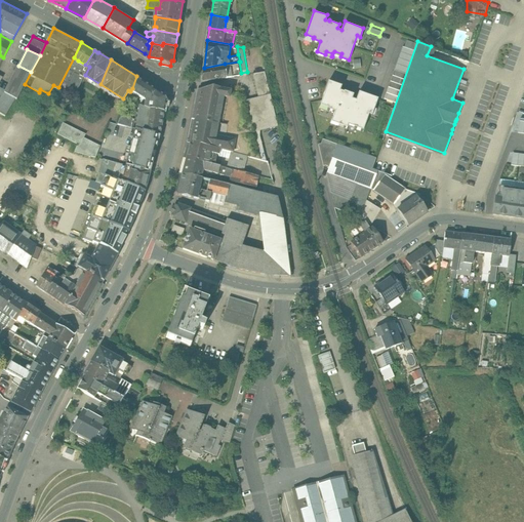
[(85,65),(78,61),(74,70),(75,71),(85,75),(89,67),(85,65)]
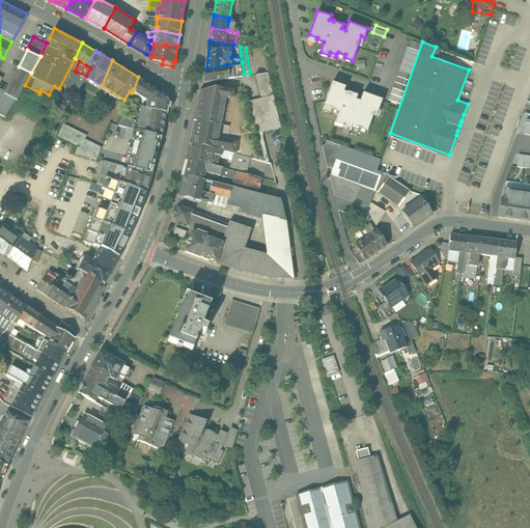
[(242,62),(227,64),(229,76),(244,74),(242,62)]
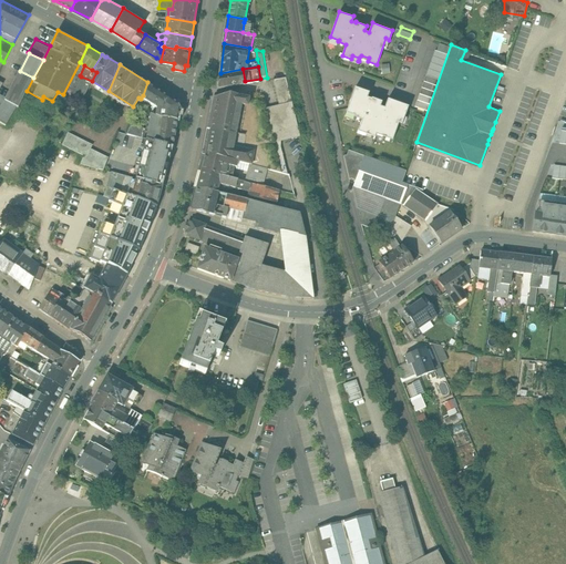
[(243,69),(220,73),(218,85),(245,81),(243,69)]
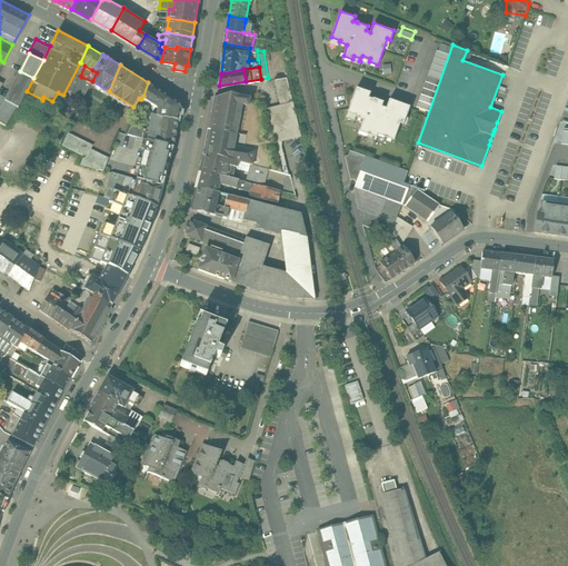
[(20,71),(6,99),(18,106),(19,107),(27,91),(33,78),(20,71)]
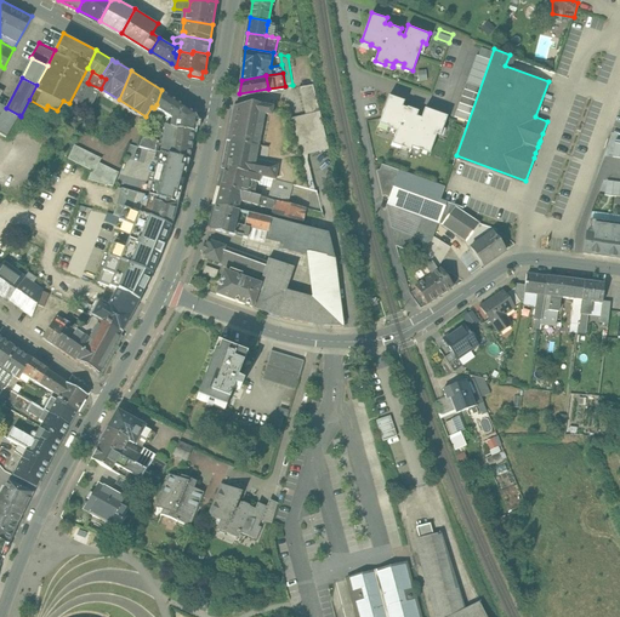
[(314,81),(300,84),(307,112),(320,108),(314,81)]
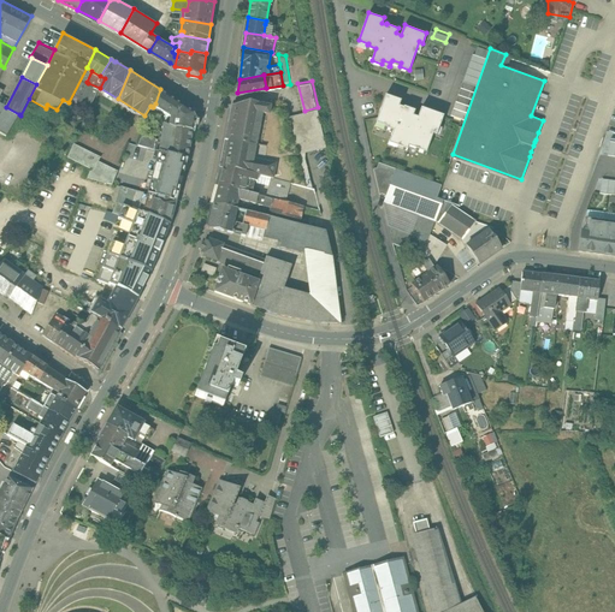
[(100,88),(88,83),(77,106),(88,111),(100,88)]
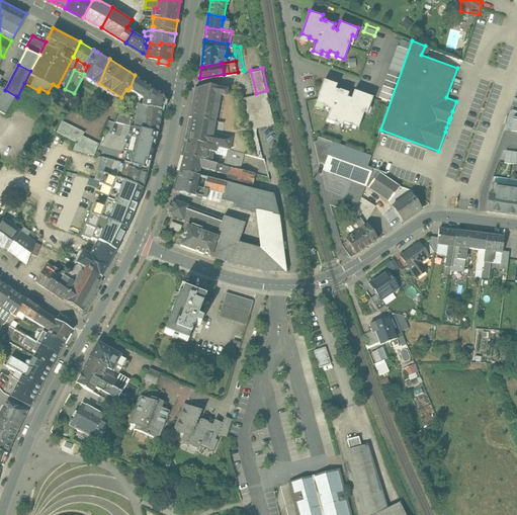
[(163,93),(135,75),(131,87),(145,96),(143,103),(143,104),(163,107),(165,97),(163,93)]
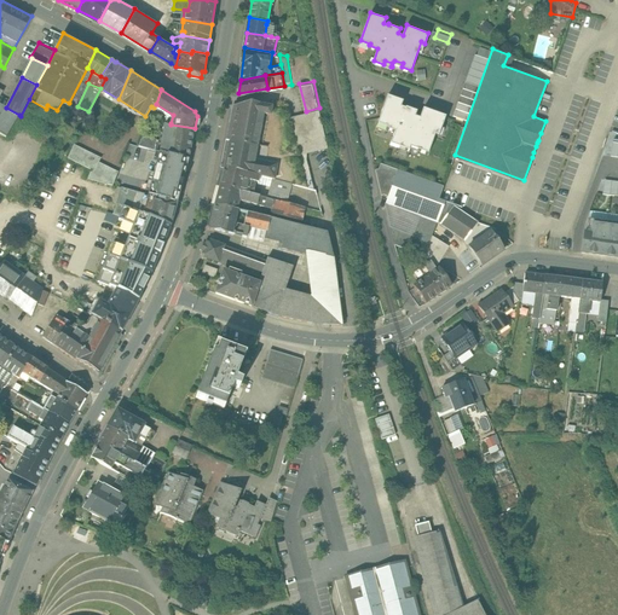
[(406,106),(402,105),(404,99),(388,93),(379,121),(388,125),(387,127),(396,129),(391,141),(400,145),(402,141),(410,145),(409,149),(410,149),(413,141),(420,145),(419,148),(429,151),(439,123),(443,125),(446,115),(423,106),(420,116),(416,115),(417,109),(406,105),(406,106)]
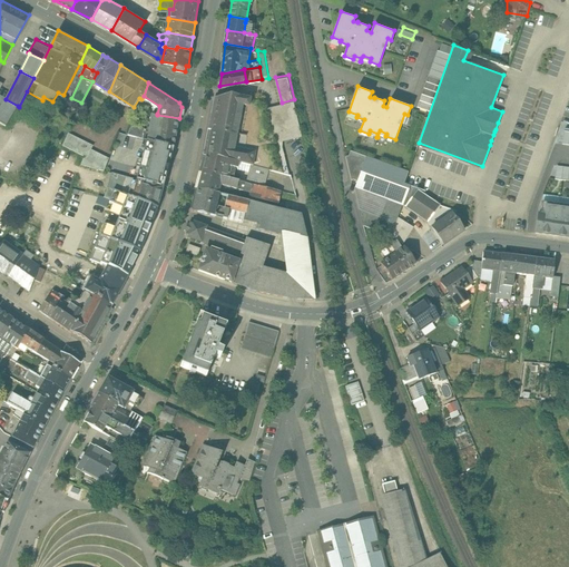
[(218,94),(212,128),(239,133),(247,95),(232,91),(218,94)]
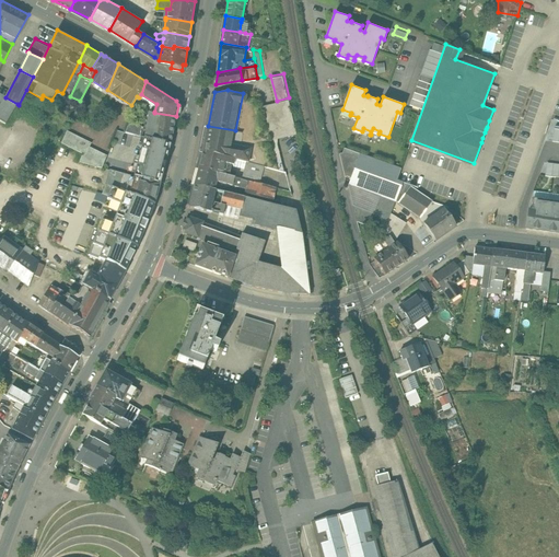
[(6,97),(0,94),(0,117),(7,122),(18,104),(6,97)]
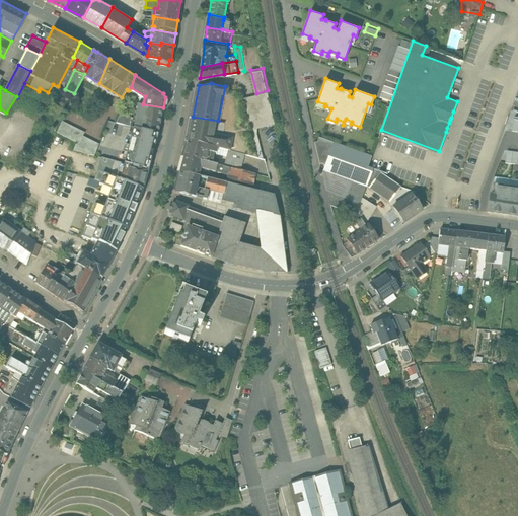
[(256,93),(243,96),(251,128),(276,122),(268,90),(256,93)]
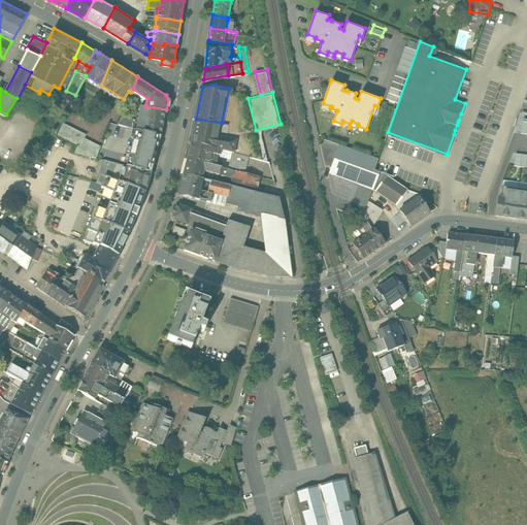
[(166,109),(145,106),(145,105),(141,104),(138,118),(134,118),(134,117),(123,113),(119,123),(137,127),(161,134),(166,109)]
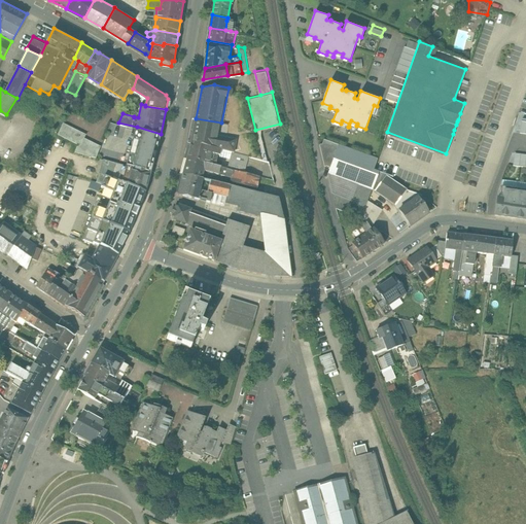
[(221,123),(196,118),(191,141),(223,147),(228,124),(221,123)]
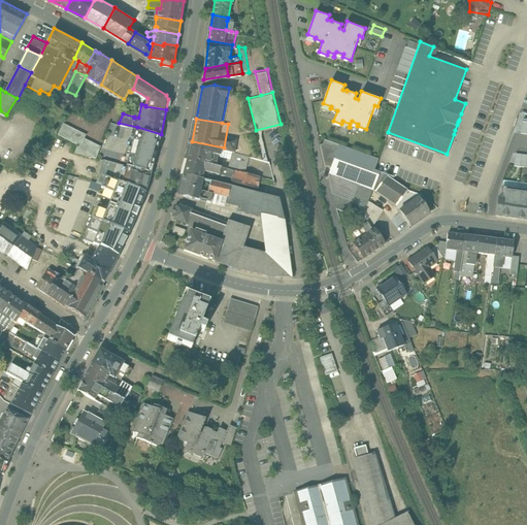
[(88,132),(64,121),(59,132),(78,142),(75,150),(97,156),(102,144),(86,136),(88,132)]
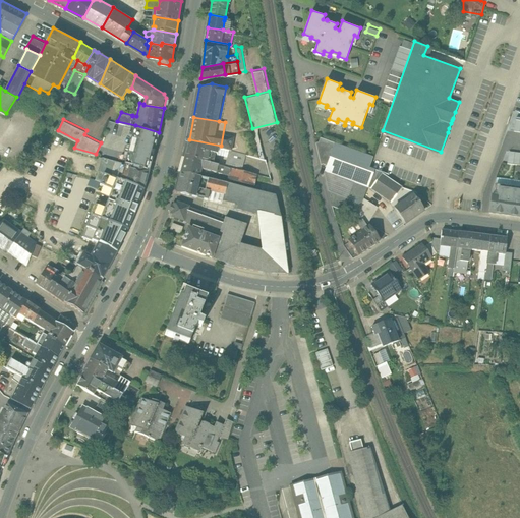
[(131,141),(156,149),(160,132),(159,132),(135,125),(131,141)]
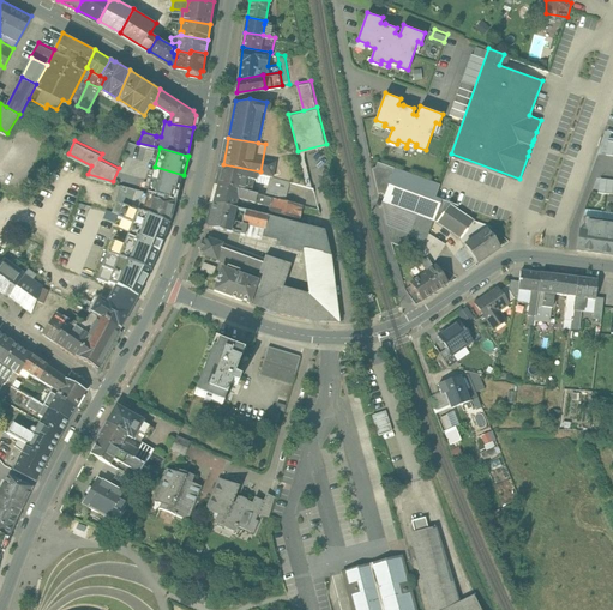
[(383,200),(419,212),(434,218),(443,198),(436,195),(440,182),(382,161),(377,174),(391,180),(383,200)]
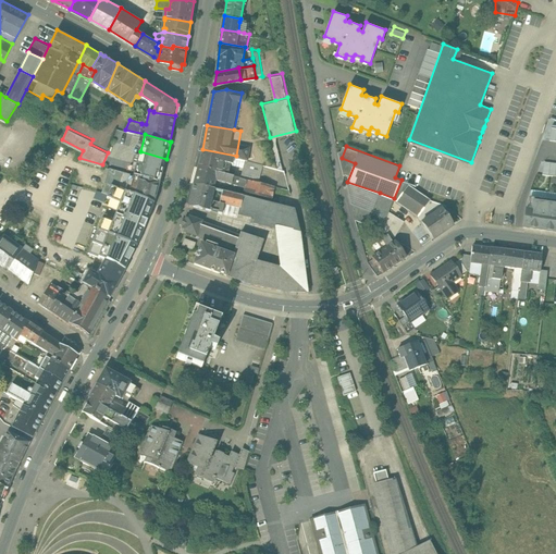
[(236,156),(202,149),(198,165),(219,171),(247,177),(259,181),(263,163),(236,156)]
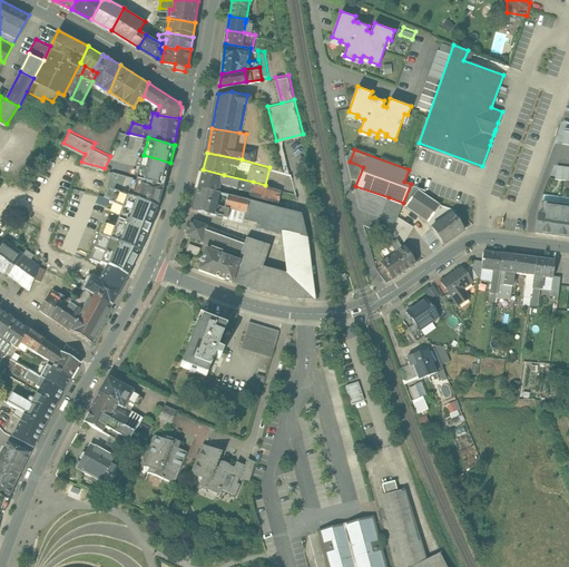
[(170,163),(144,155),(143,159),(134,157),(131,166),(140,168),(137,177),(164,184),(170,163)]
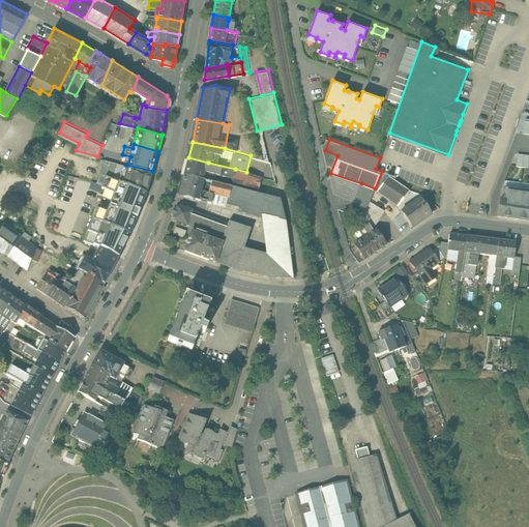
[(208,163),(188,157),(184,173),(204,177),(208,163)]
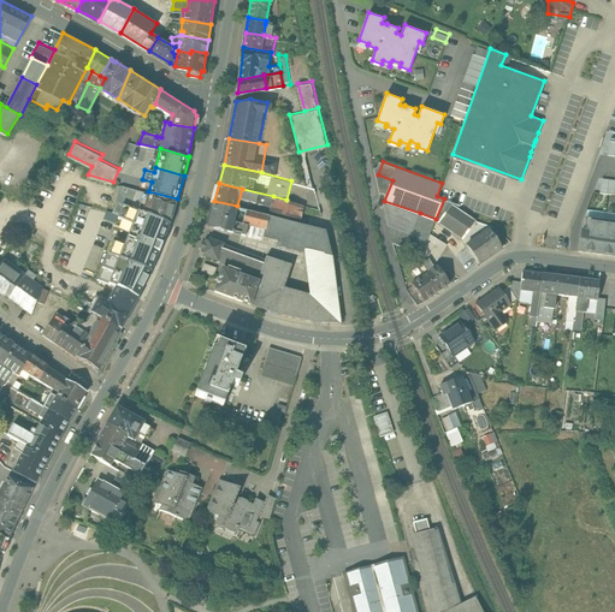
[(148,191),(122,184),(118,200),(124,202),(149,213),(171,221),(177,198),(148,191)]
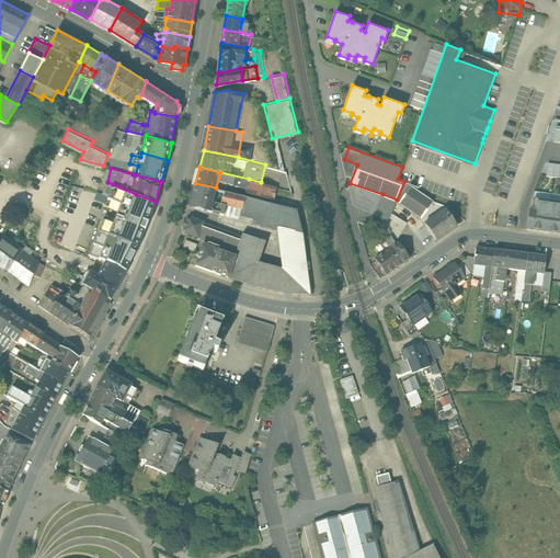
[(249,179),(220,172),(216,188),(223,190),(224,182),(227,183),(227,182),(248,186),(249,179)]
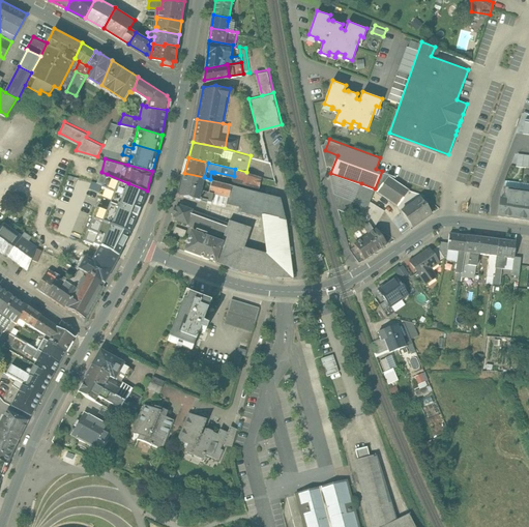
[(246,172),(235,169),(234,176),(233,181),(259,187),(262,176),(246,172)]
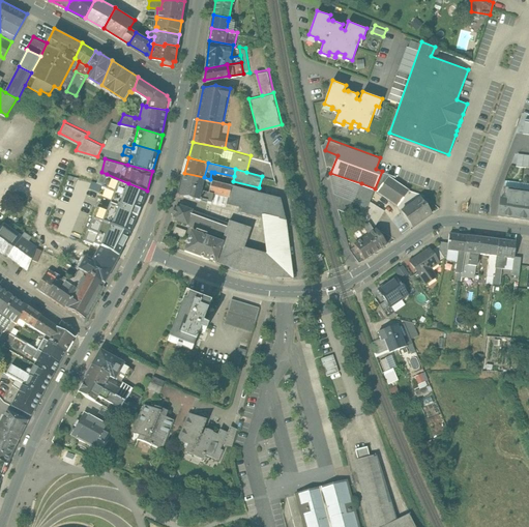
[(107,174),(101,172),(97,180),(104,182),(107,174)]
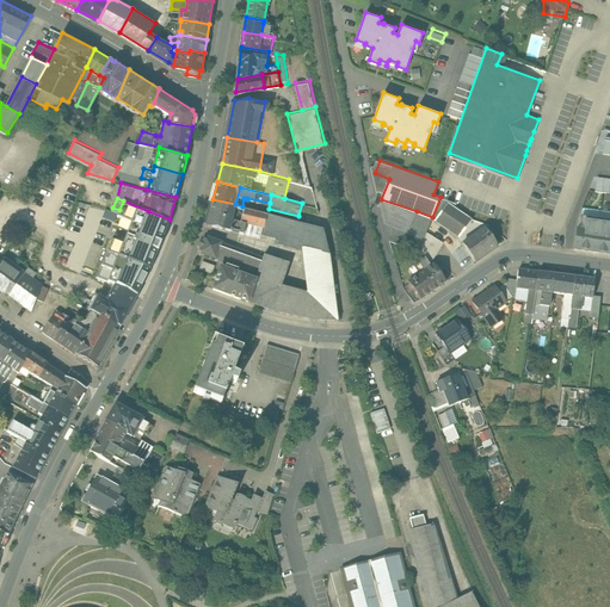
[(235,204),(213,199),(207,222),(229,228),(232,217),(236,218),(242,220),(245,208),(235,204)]
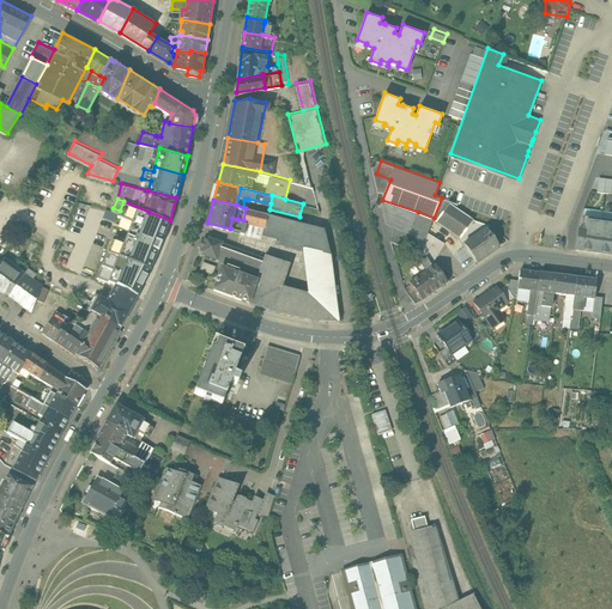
[(474,217),(450,201),(437,219),(461,235),(474,217)]
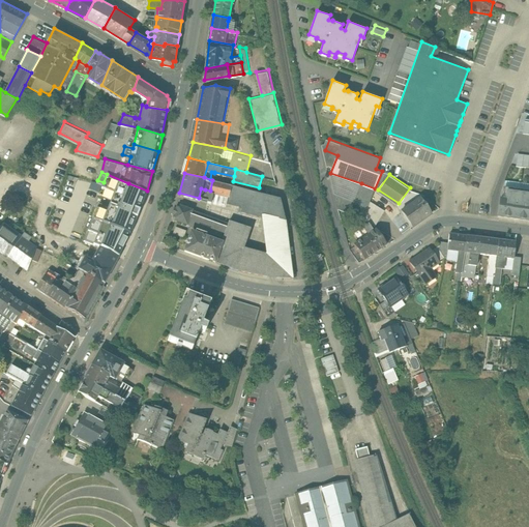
[(232,184),(212,180),(210,191),(229,196),(232,184)]
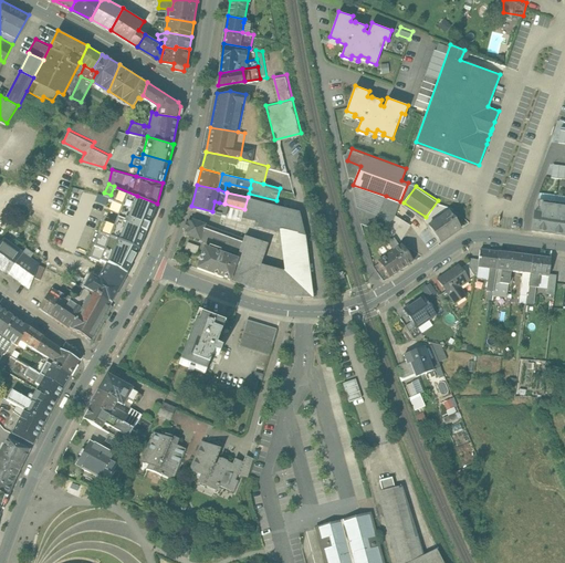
[(388,231),(396,214),(400,201),(386,196),(378,214),(359,207),(358,209),(362,221),(388,231)]
